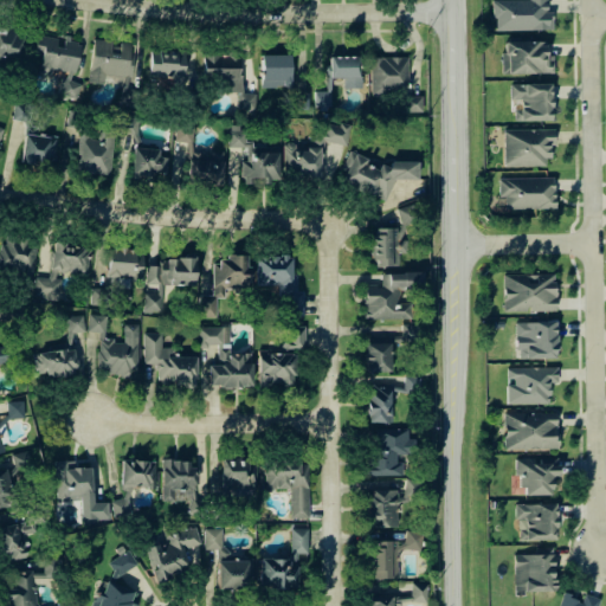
[(490,0),(545,0),(547,33),(498,31),(497,21),(490,19),(490,0)]
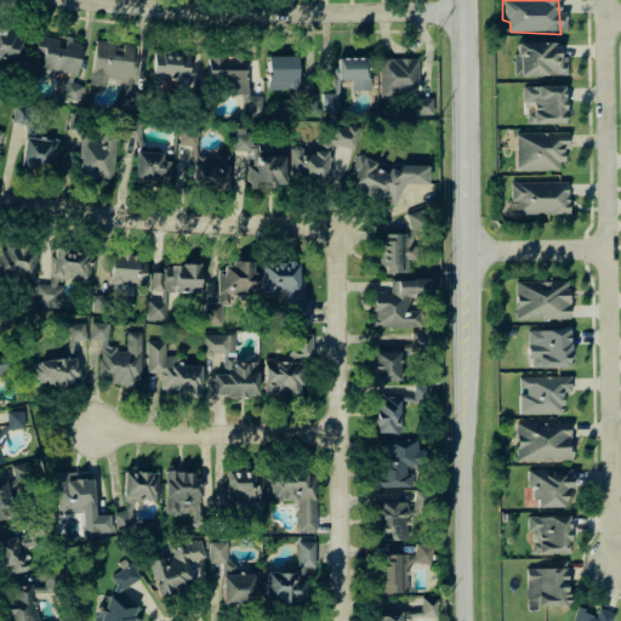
[(0,64),(7,66),(9,57),(21,58),(24,32),(0,28),(0,64)]
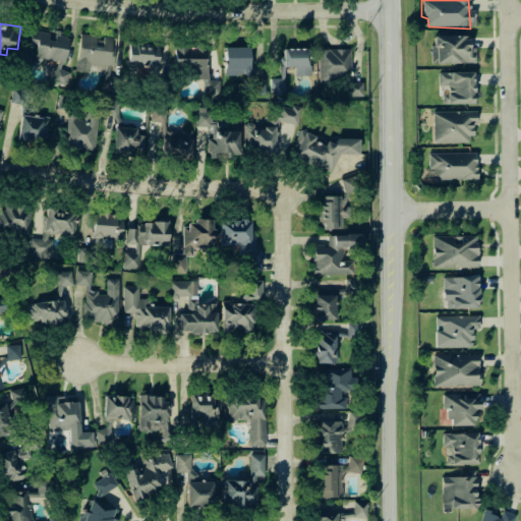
[(64,62),(69,35),(34,29),(26,66),(42,68),(43,58),(64,62)]
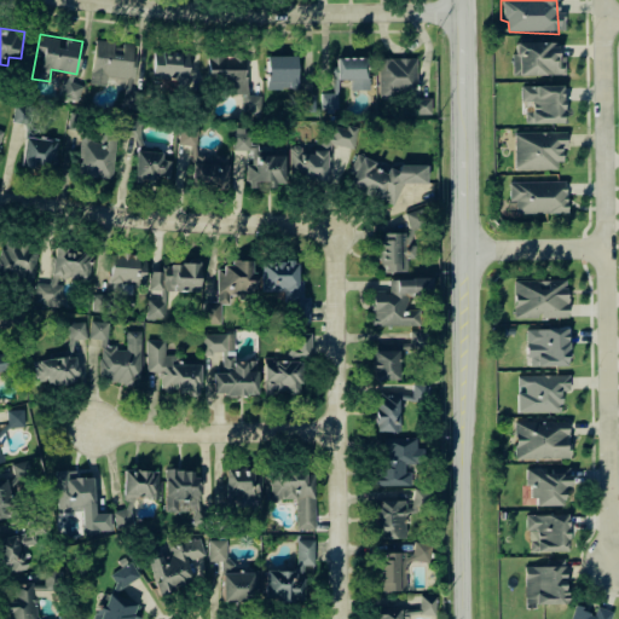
[(90,84),(105,86),(106,77),(131,81),(134,45),(94,40),(90,84)]
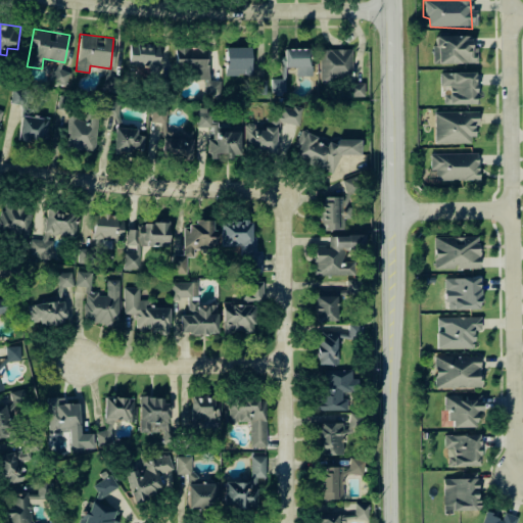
[(437,35),(476,35),(473,64),(433,65),(433,46),(439,44),(437,35)]
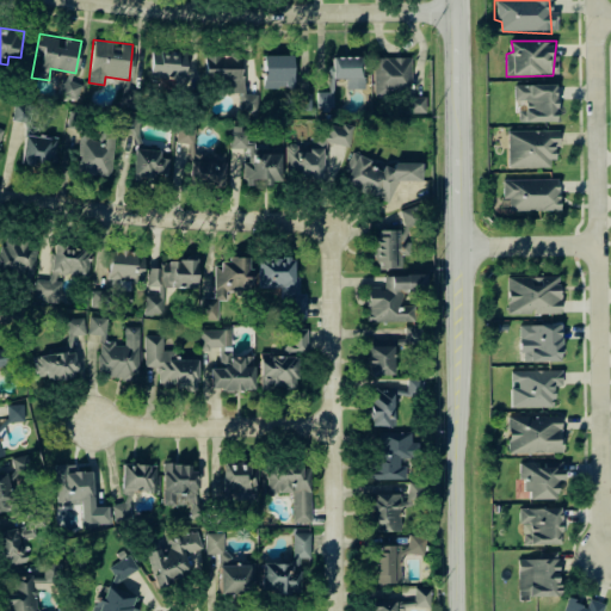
[(150,53),(149,79),(184,80),(184,54),(150,53)]
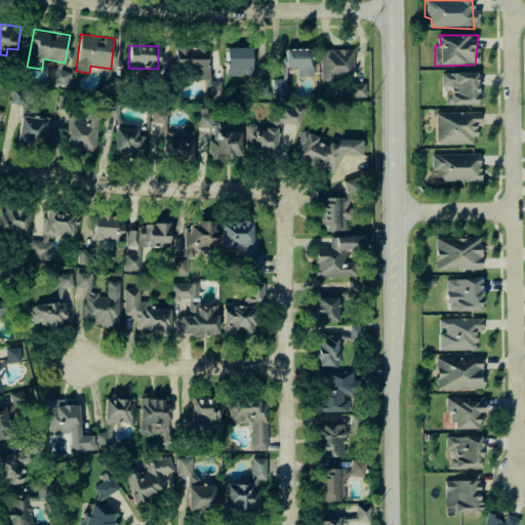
[(207,78),(206,47),(175,48),(175,79),(207,78)]
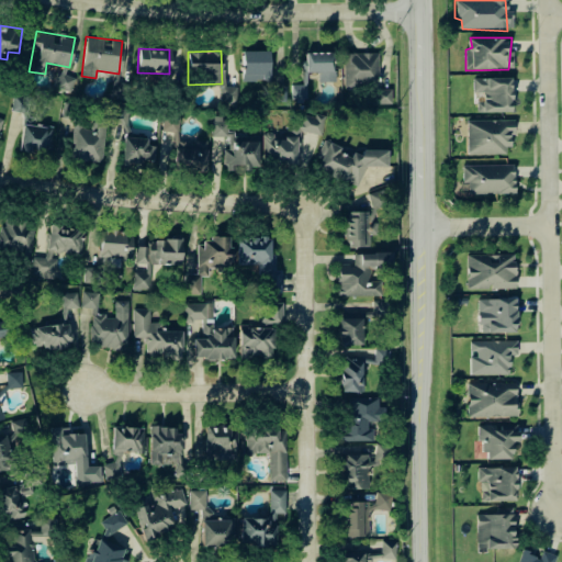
[(242,81),(268,80),(268,51),(240,51),(242,81)]
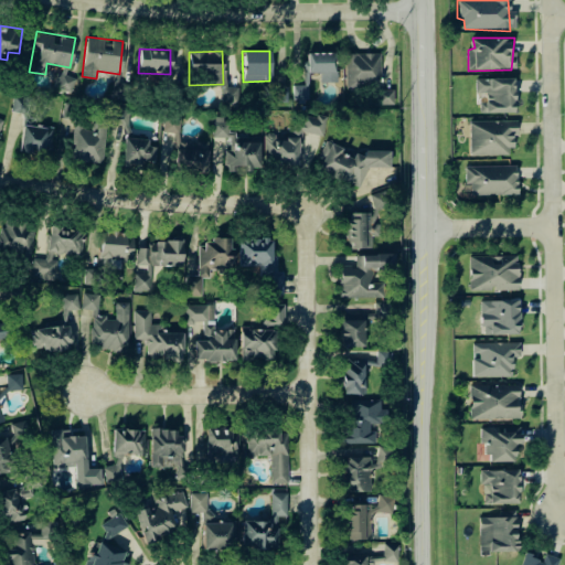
[(336,52),(306,52),(306,71),(319,71),(319,82),(334,82),(336,52)]
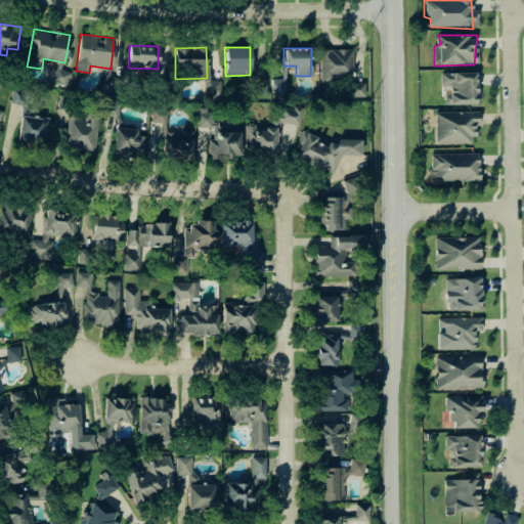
[(320,49),(319,79),(351,80),(352,49),(320,49)]
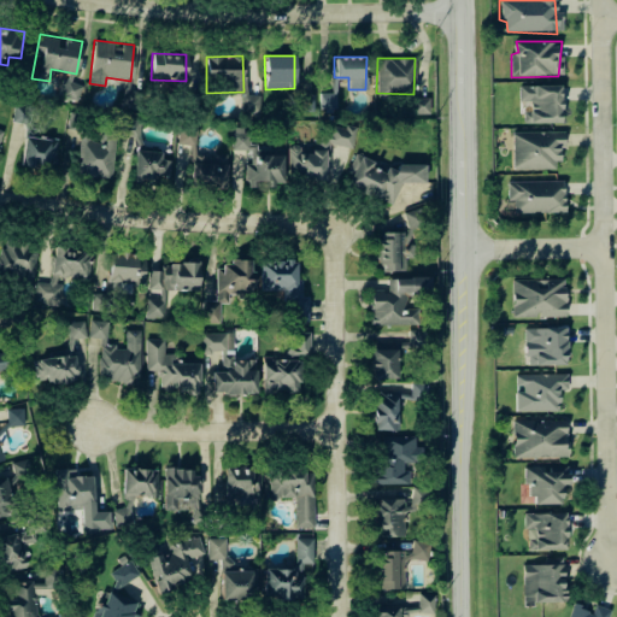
[(81,83),(62,81),(59,95),(78,98),(81,83)]
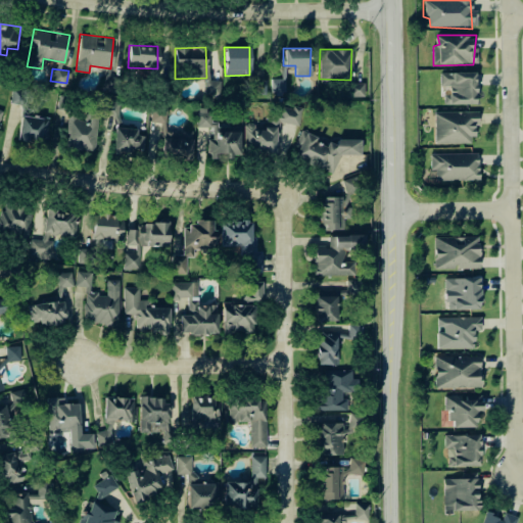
[(440,72),(473,72),(475,104),(444,106),(443,94),(450,92),(449,88),(440,87),(440,72)]
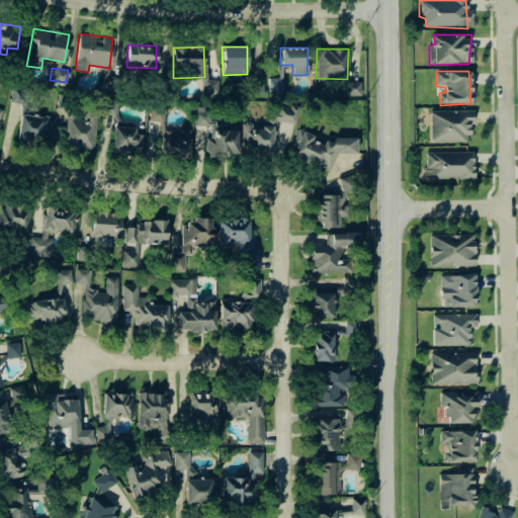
[(268,91),(281,90),(280,77),(267,78),(268,91)]
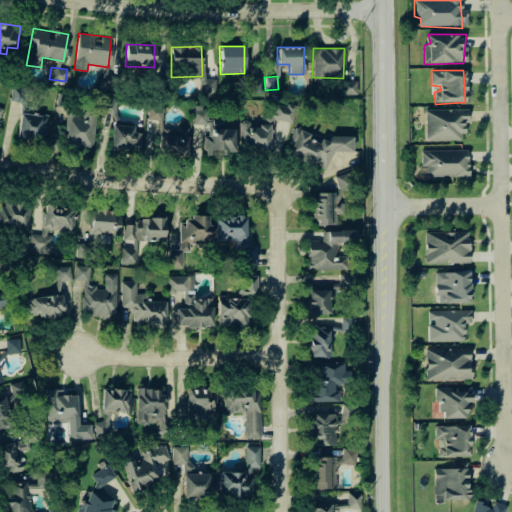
[(259,92),(260,78),(247,77),(246,92),(259,92)]
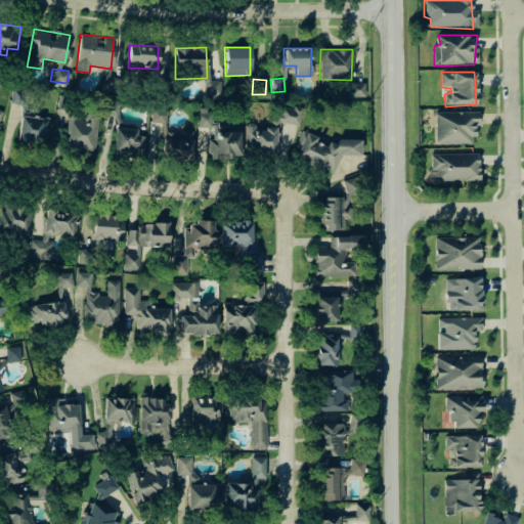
[(220,81),(205,80),(204,94),(219,94),(220,81)]
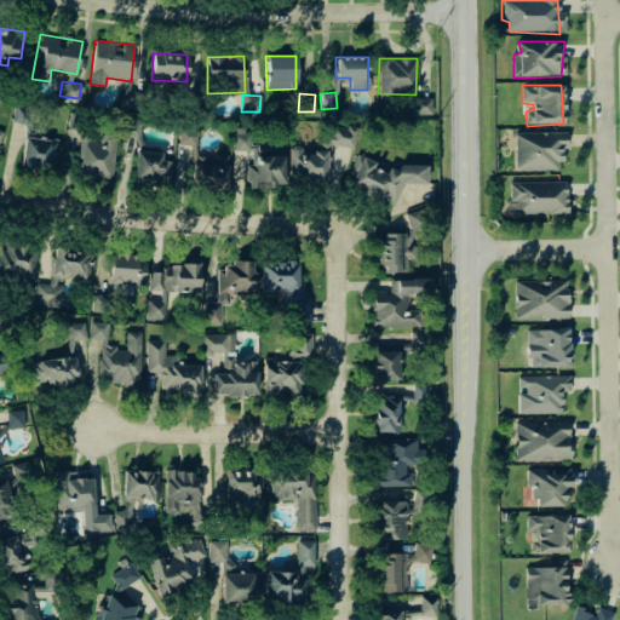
[(413,114),(431,114),(430,98),(412,98),(413,114)]
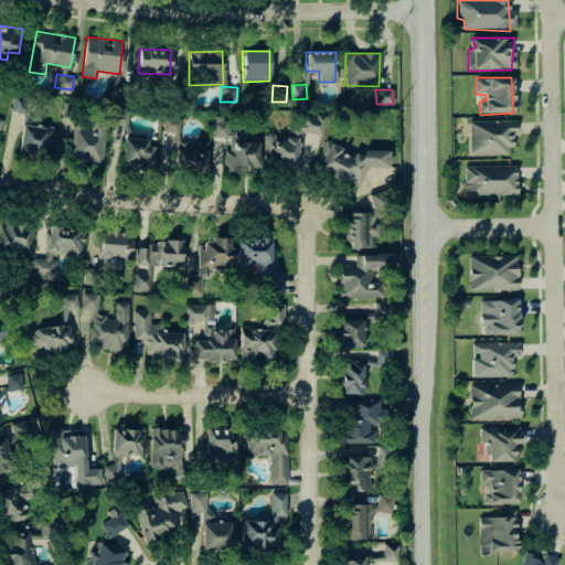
[(9,109),(25,115),(30,99),(14,94),(9,109)]
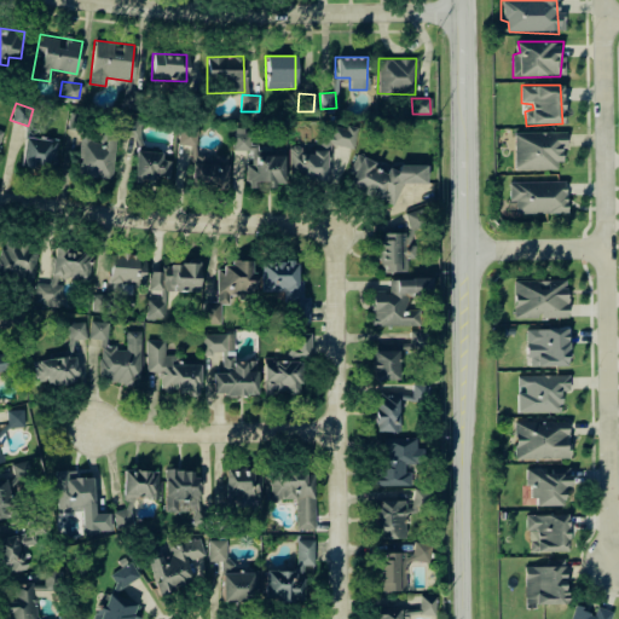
[(140,136),(139,119),(121,120),(121,136),(140,136)]
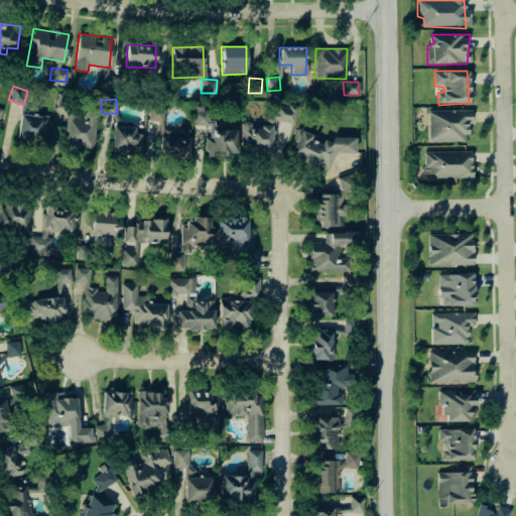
[(272,120),(294,123),(296,107),(274,104),(272,120)]
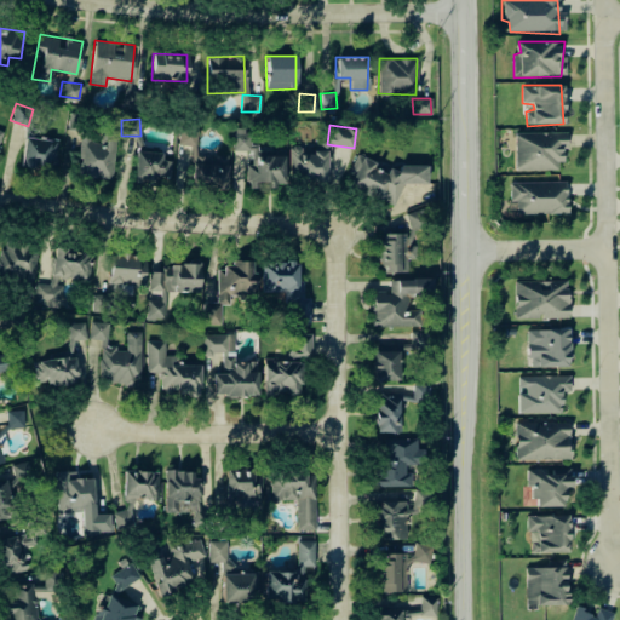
[(80,139),(79,174),(114,177),(115,127),(101,127),(101,141),(80,139)]
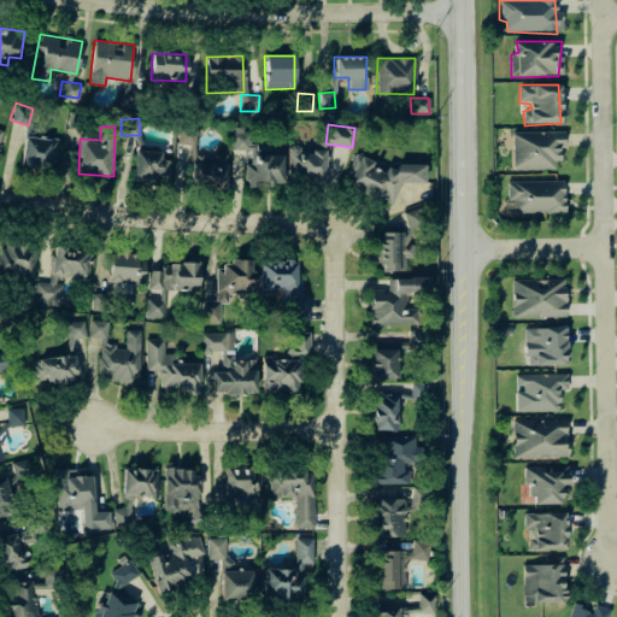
[(225,154),(195,153),(197,128),(177,127),(177,144),(191,144),(189,187),(225,188),(225,154)]
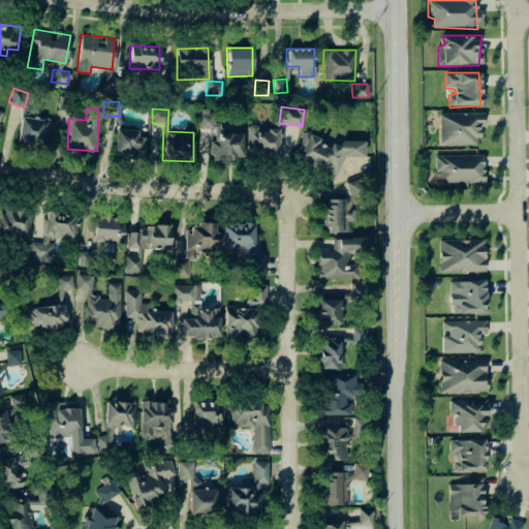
[(241,126),(214,127),(213,111),(198,111),(198,128),(214,128),(214,139),(210,139),(211,160),(219,160),(219,157),(243,157),(241,126)]
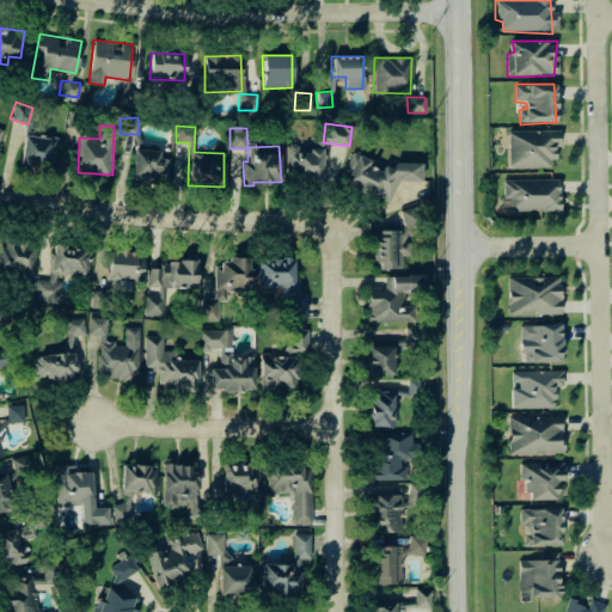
[(507,132),(558,132),(561,144),(552,145),(554,169),(507,169),(507,132)]
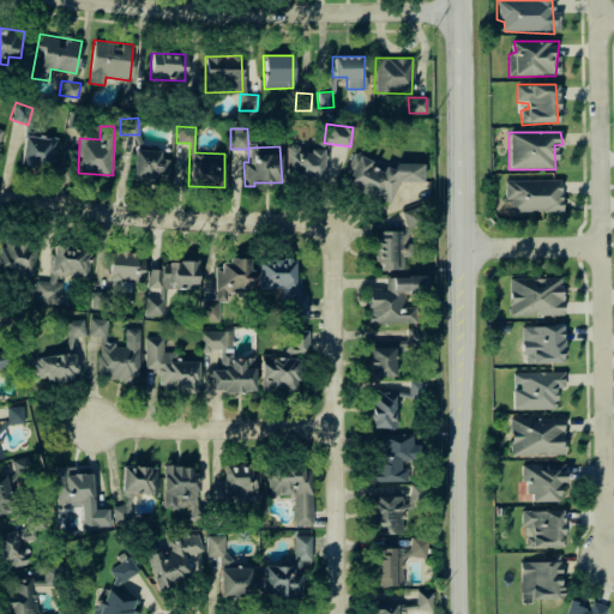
[(59,138),(24,134),(20,163),(56,167),(59,138)]
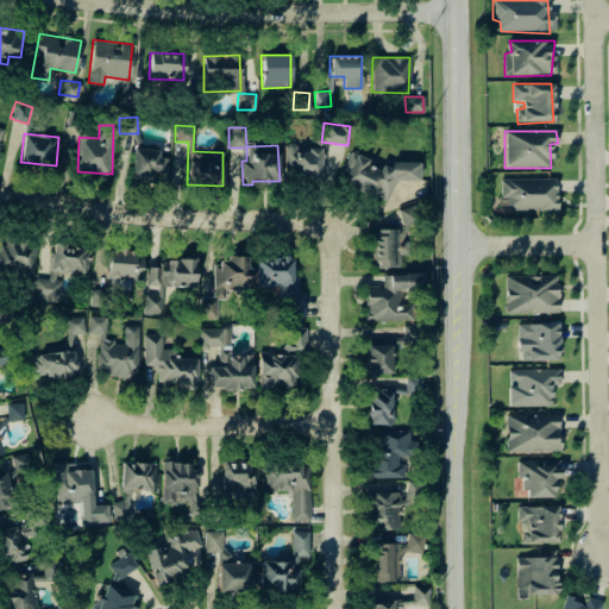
[(284,145),(283,176),(320,177),(321,146),(284,145)]
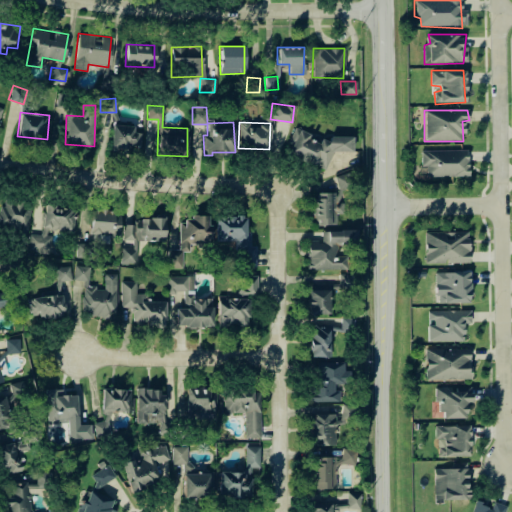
[(140,149),(141,132),(133,132),(133,125),(111,124),(111,148),(140,149)]
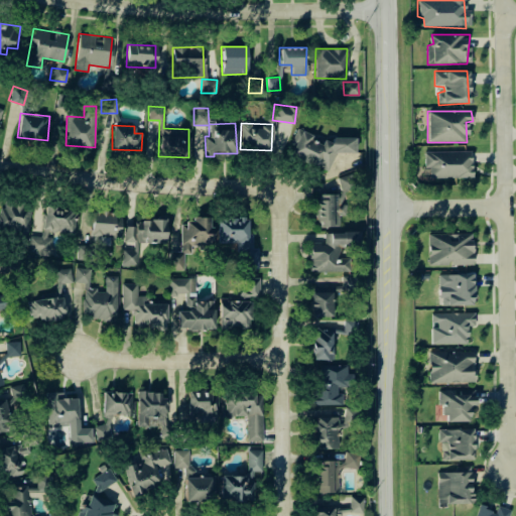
[(355,137),(332,136),(330,141),(314,141),(310,139),(310,134),(296,128),(290,143),(289,155),(328,171),(336,152),(354,153),(355,137)]
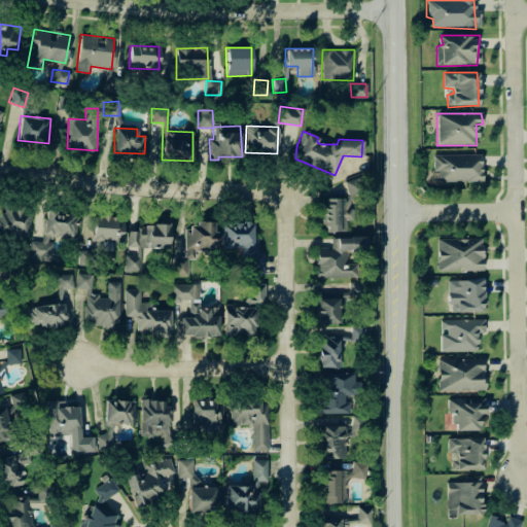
[(431,154),(481,154),(481,185),(431,185),(431,154)]
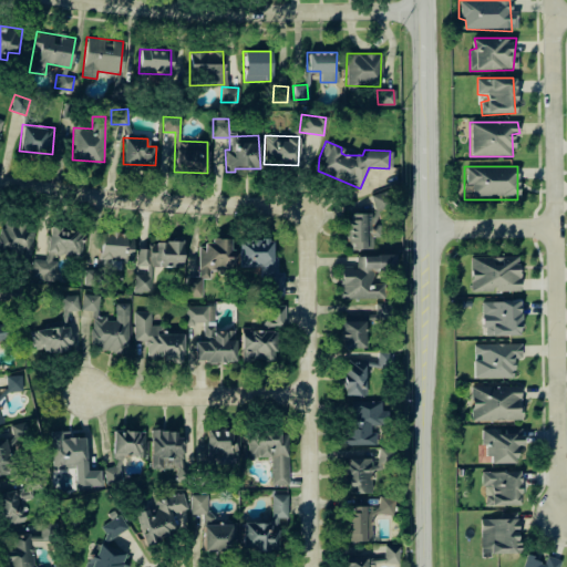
[(372,248),(372,237),(378,237),(377,208),(387,208),(387,193),(373,194),(373,213),(348,214),(348,249),(372,248)]
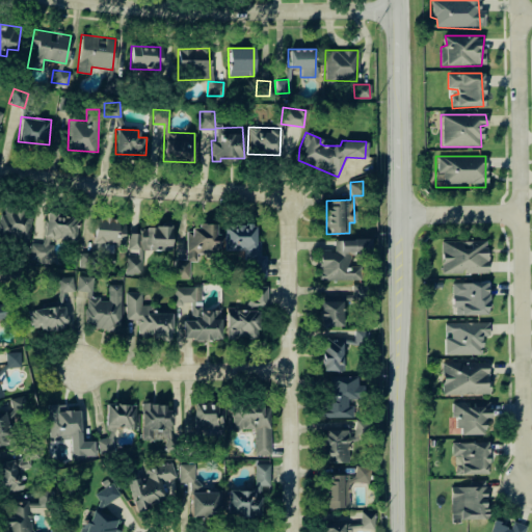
[(0,238),(15,238),(14,247),(29,247),(30,210),(0,209),(0,238)]
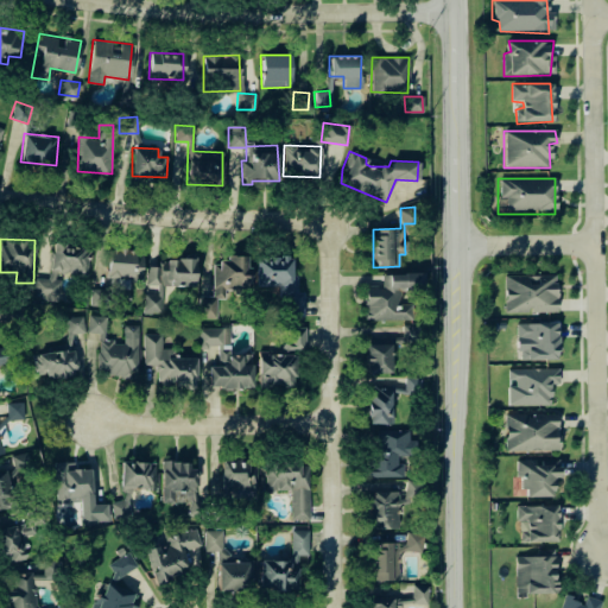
[(57,302),(61,273),(88,276),(90,248),(52,244),(49,279),(35,278),(32,299),(57,302)]
